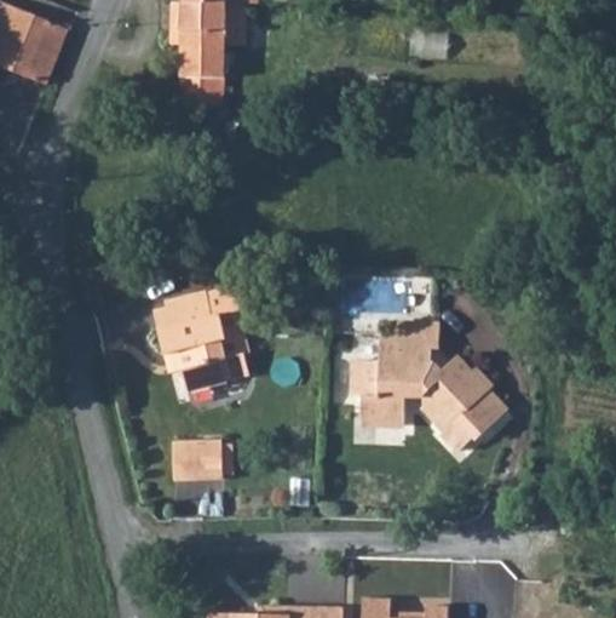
[(64,27),(17,7),(0,0),(0,64),(42,83),(64,27)]
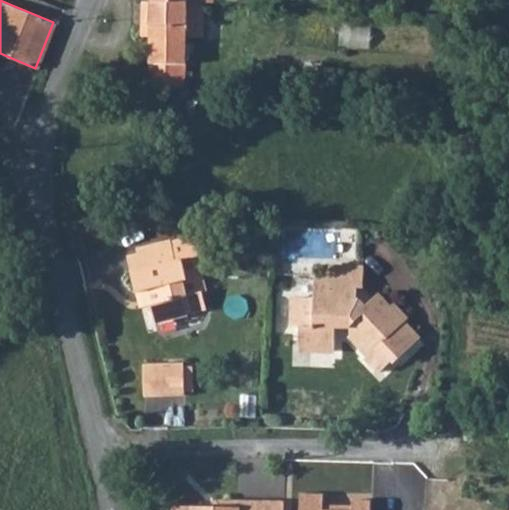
[(149,0),(148,23),(198,24),(199,0),(149,0)]
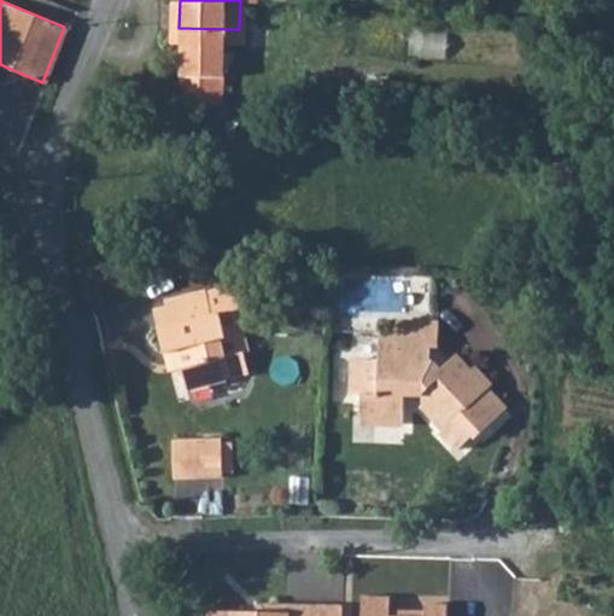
[(179,28),(179,38),(177,91),(158,89),(158,102),(175,102),(176,104),(218,104),(218,76),(221,76),(221,40),(238,40),(239,29),(179,28)]
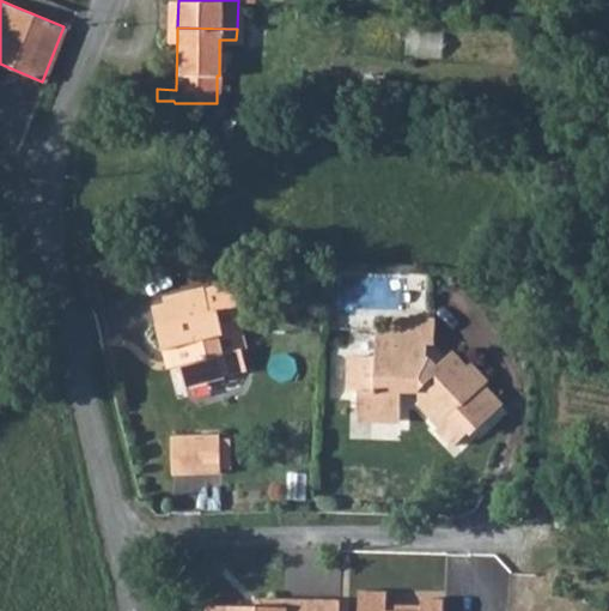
[(147,301),(158,345),(166,343),(171,363),(175,363),(181,385),(221,374),(221,373),(244,367),(238,348),(244,346),(233,301),(239,300),(235,282),(203,289),(202,288),(147,301)]
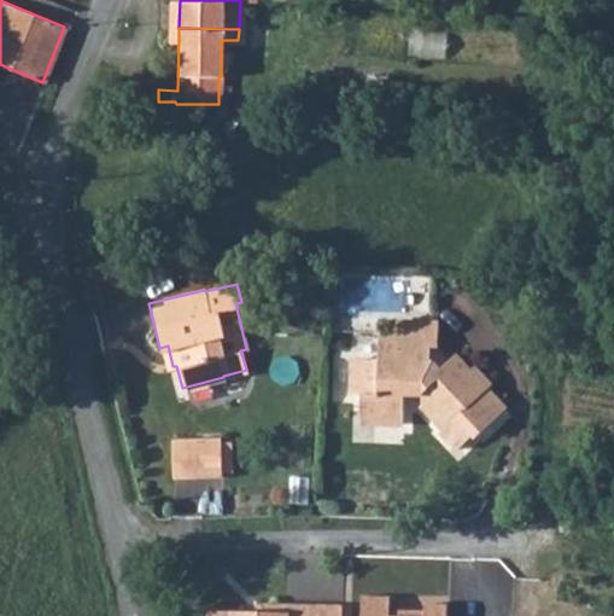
[(351,360),(350,396),(360,396),(358,423),(402,425),(404,394),(420,394),(419,404),(444,430),(439,433),(458,452),(474,437),(477,440),(506,412),(486,390),(490,387),(473,368),(468,372),(454,356),(437,372),(428,361),(428,347),(434,347),(437,323),(393,321),(392,338),(375,338),(375,361),(351,360)]
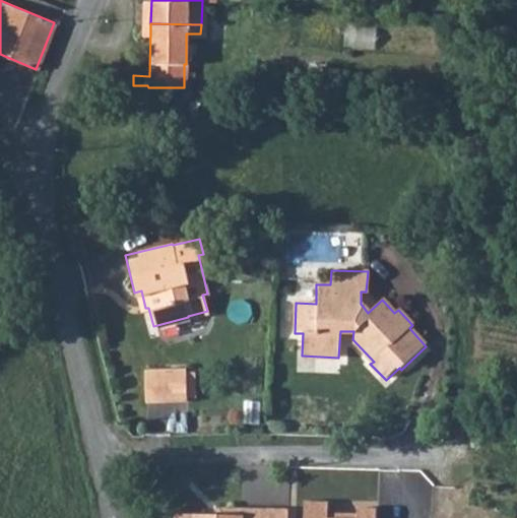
[(144,370),(146,401),(187,399),(185,368),(144,370)]
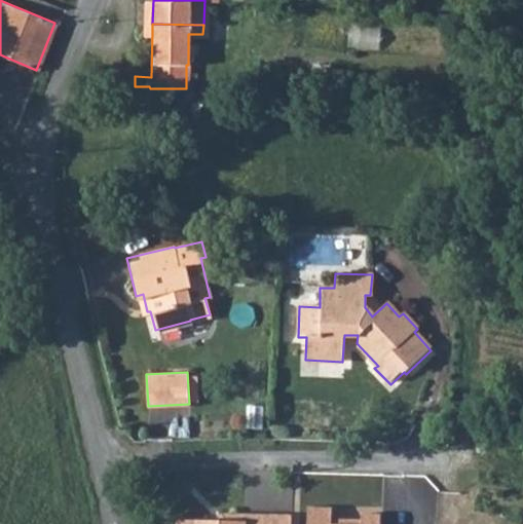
[(309,499),(307,523),(364,523),(366,501),(356,500),(356,514),(326,512),(326,499),(309,499)]
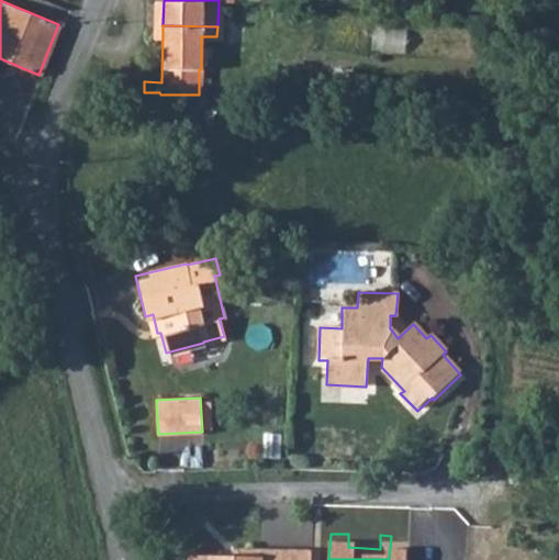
[(391,536),(389,559),(402,559),(402,537),(391,536)]
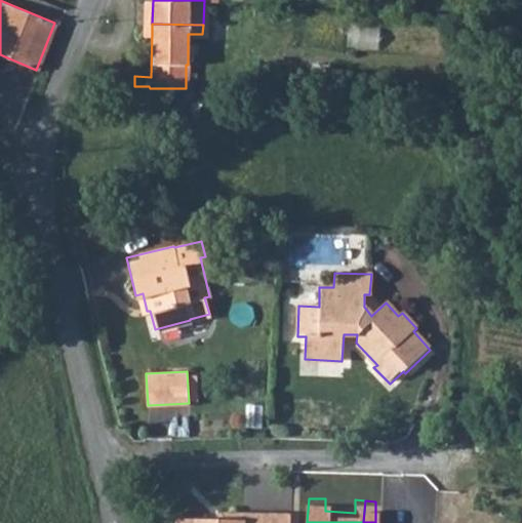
[(288,522),(289,507),(218,506),(214,512),(218,518),(224,512),(259,512),(258,522),(288,522)]
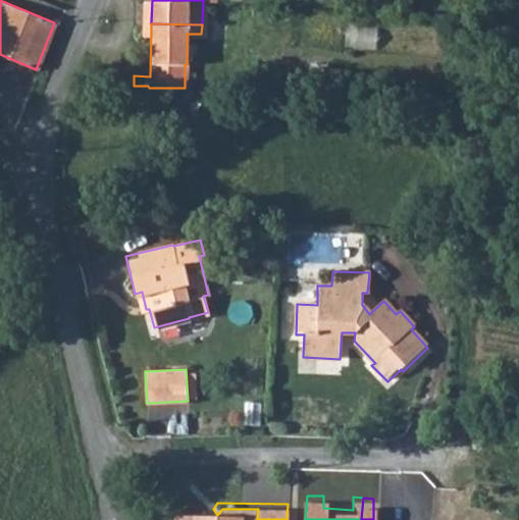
[(257,519),(258,509),(222,509),(217,515),(213,509),(174,508),(174,519),(257,519)]
